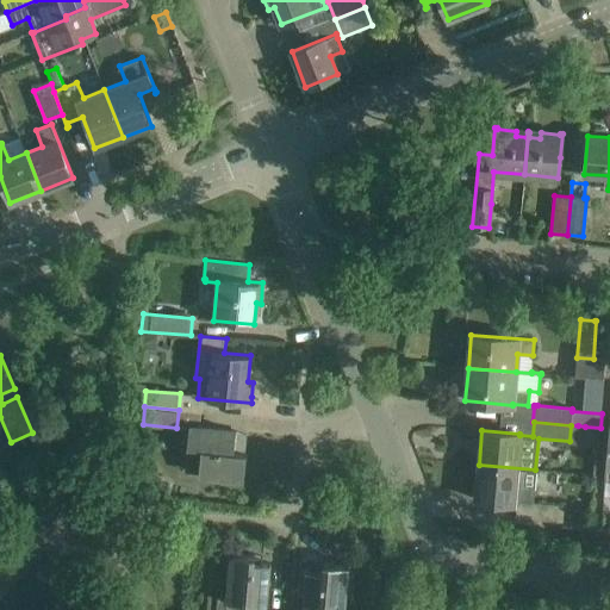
[(235,450),(236,431),(188,427),(187,446),(201,447),(199,473),(244,478),(247,452),(235,450)]
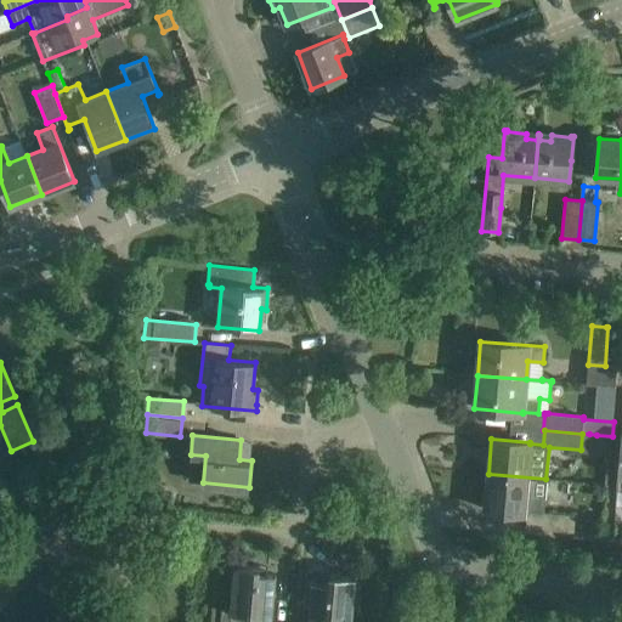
[(543,512),(547,479),(546,479),(488,474),(485,510),(524,513),(524,512),(532,513),(531,527),(574,532),(575,515),(543,512)]
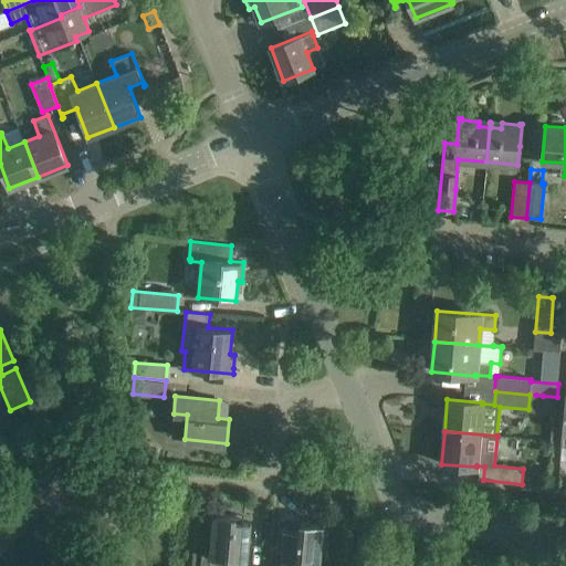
[(237,516),(213,514),(208,565),(224,565),(226,564),(248,565),(251,523),(242,522),(242,526),(236,525),(237,516)]
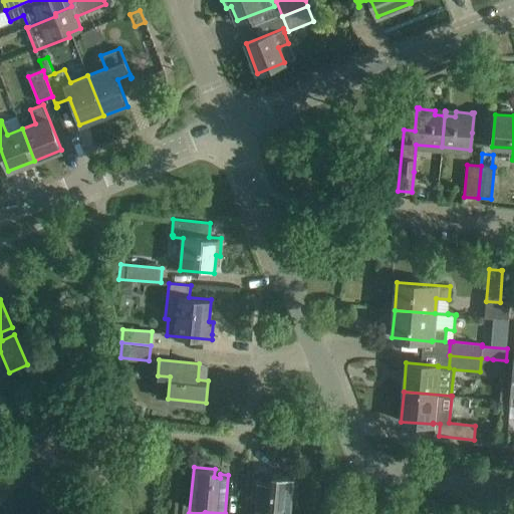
[(269,513),(270,512),(291,513),(294,476),(272,474),(272,482),(257,480),(253,513),(269,513)]
